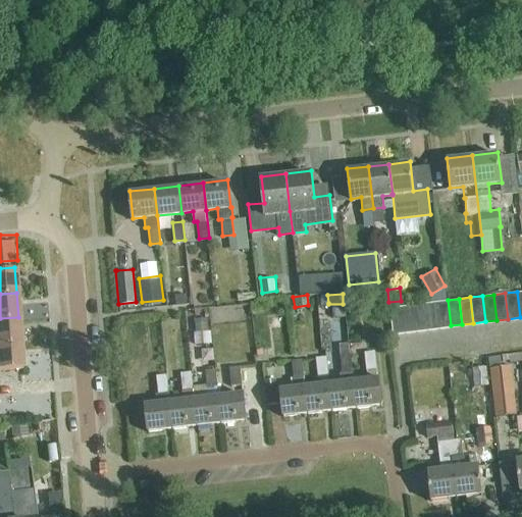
[(448,300),(435,301),(438,327),(451,325),(448,300)]
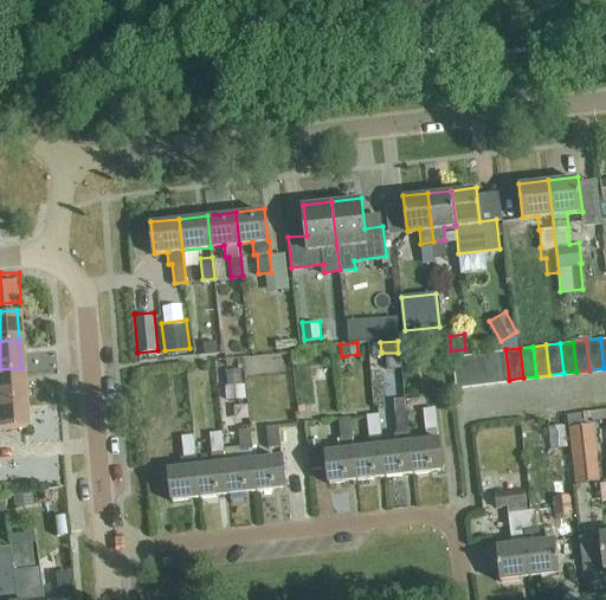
[(505,349),(492,352),(496,381),(509,380),(505,349)]
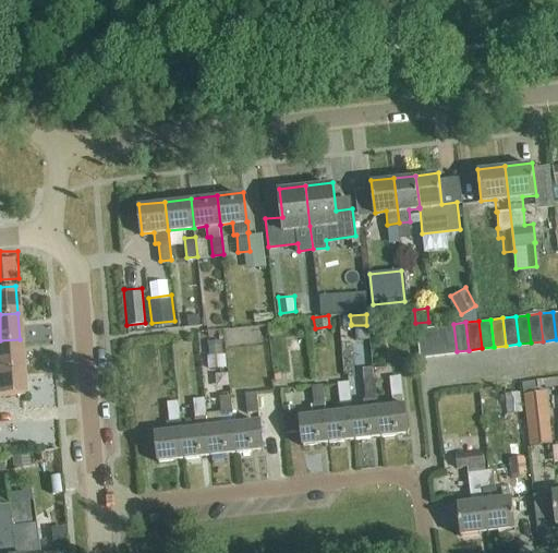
[(453,324),(441,325),(445,352),(457,351),(453,324)]
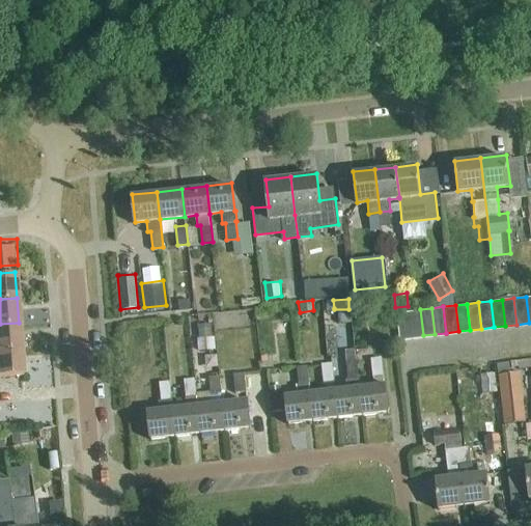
[(420,309),(408,310),(411,337),(423,335),(420,309)]
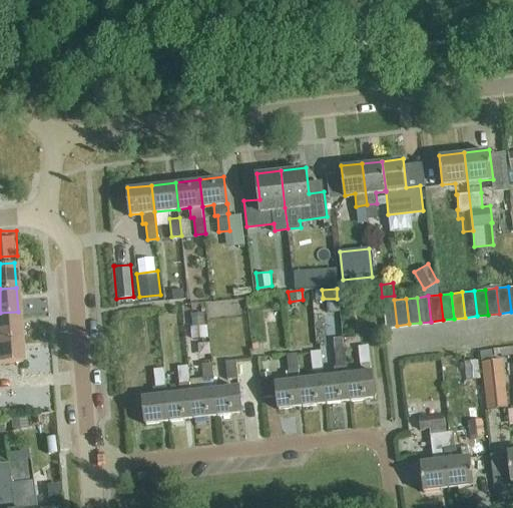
[(394,300),(383,302),(386,327),(397,326),(394,300)]
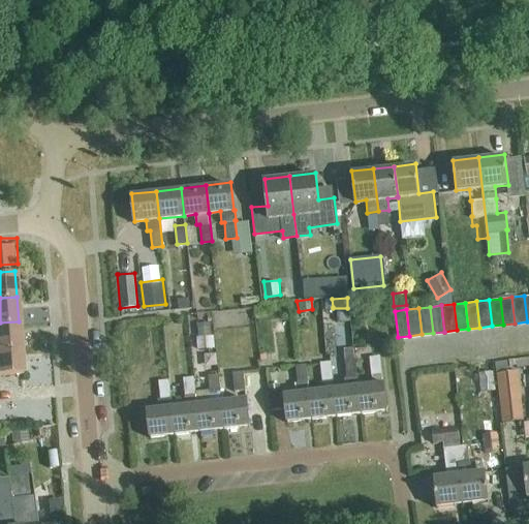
[(209,319),(196,320),(198,334),(211,333),(209,319)]
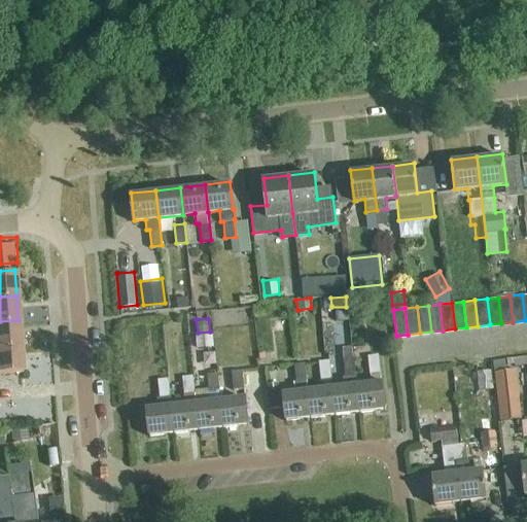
[(0,321),(0,346),(21,345),(19,320),(0,321)]
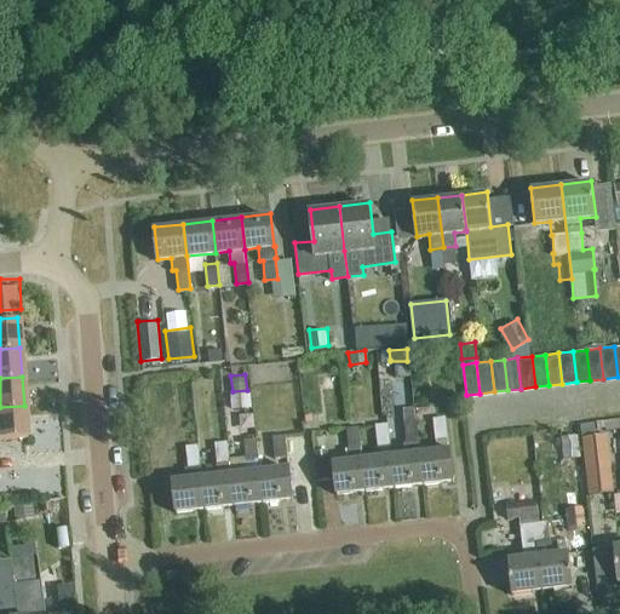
[(230,391),(229,391),(230,406),(241,406),(251,405),(250,390),(247,390),(233,391),(230,391)]
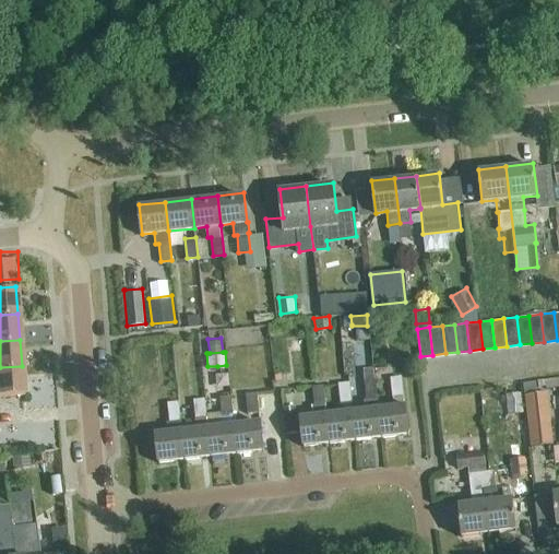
[(375,365),(364,366),(365,378),(376,377),(375,365)]
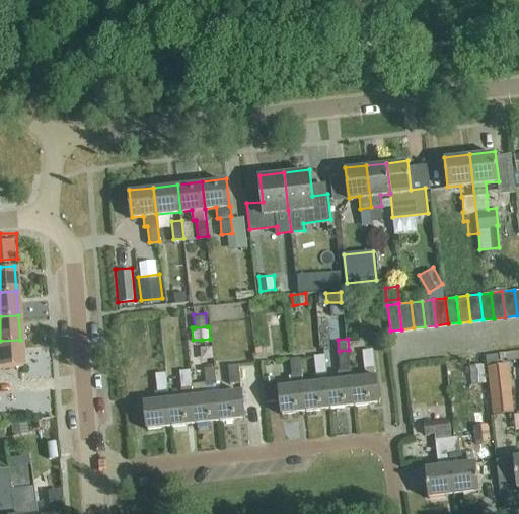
[(0,341),(0,365),(22,364),(20,340),(0,341)]
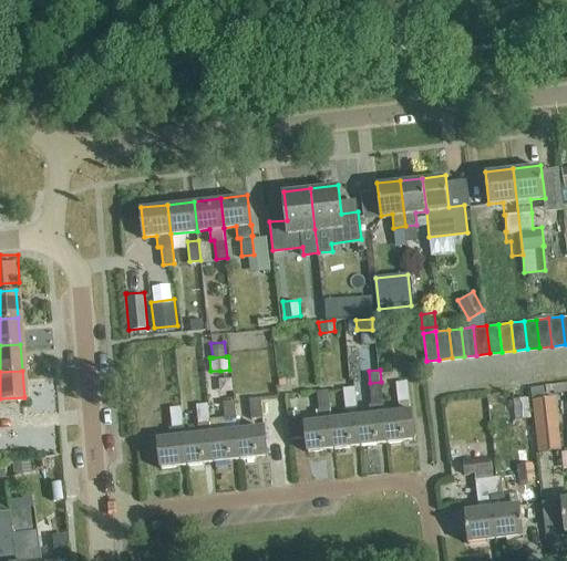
[(384,401),(382,401),(387,440),(413,438),(406,378),(395,380),(399,411),(385,412),(384,401)]
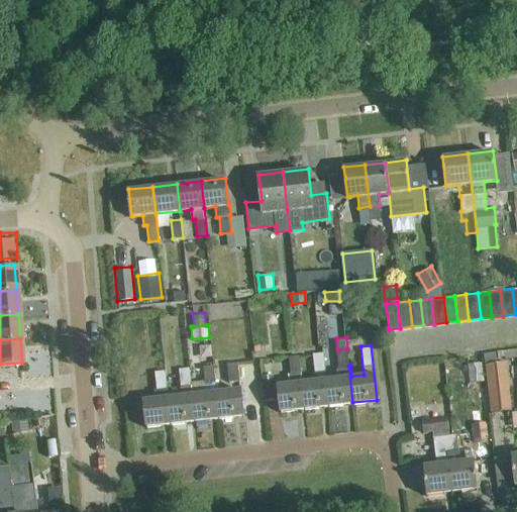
[(515,347),(496,349),(497,355),(504,354),(504,355),(516,354),(515,347)]
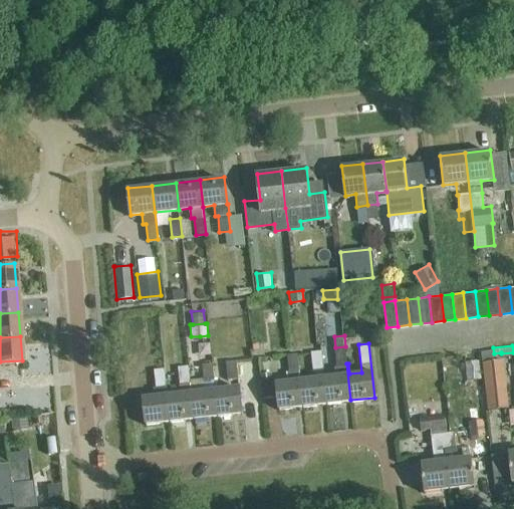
[(336,375),(324,376),(326,403),(350,400),(346,363),(345,346),(335,347),(334,347),(336,365),(335,365),(336,375)]
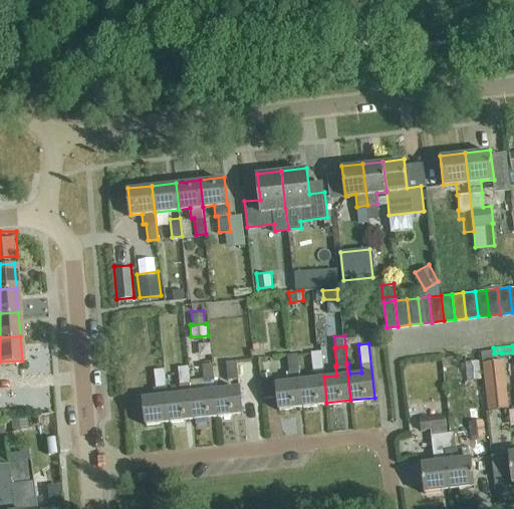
[(314,377),(300,379),(303,406),(326,403),(324,376),(321,349),(311,350),(314,377)]
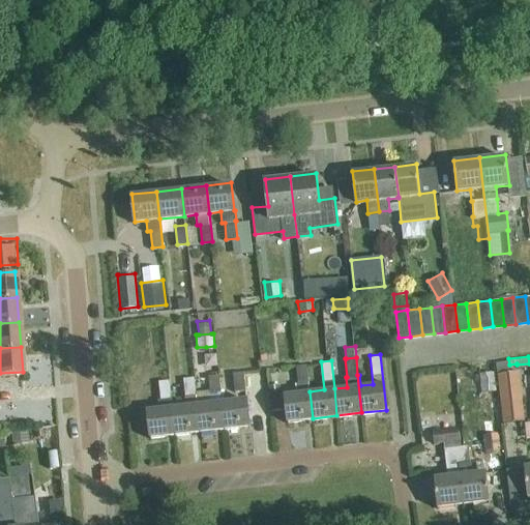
[(296,382),(297,392),(285,395),(288,420),(313,418),(310,391),(306,362),(296,363),(298,382),(296,382)]
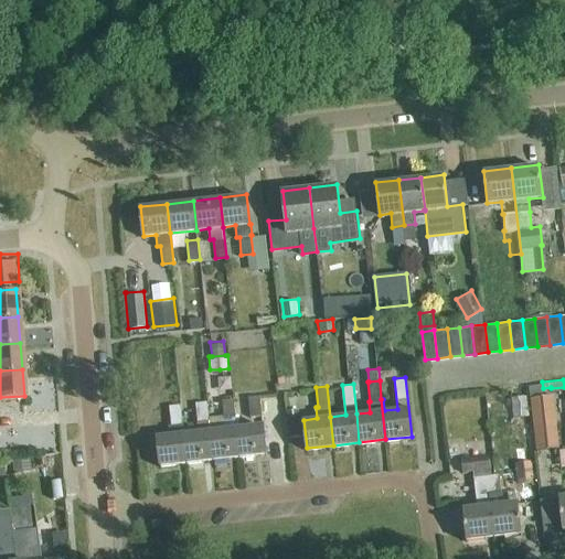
[(259,394),(248,395),(251,415),(262,414),(259,394)]
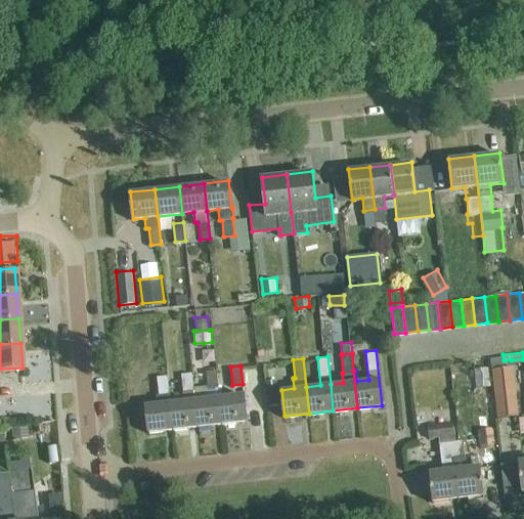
[(487,365),(473,368),(475,386),(489,384),(487,365)]
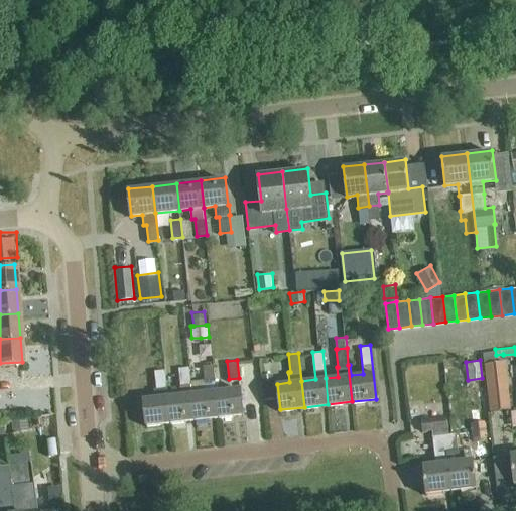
[(484,362),(490,411),(510,408),(505,360),(484,362)]
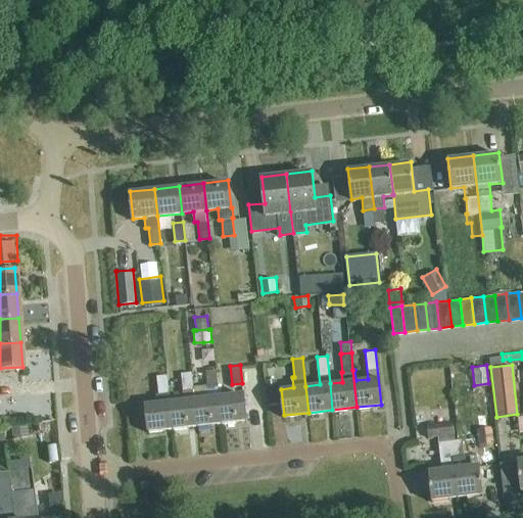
[(205,369),(208,396),(194,398),(197,425),(222,422),(219,395),(216,368),(205,369)]
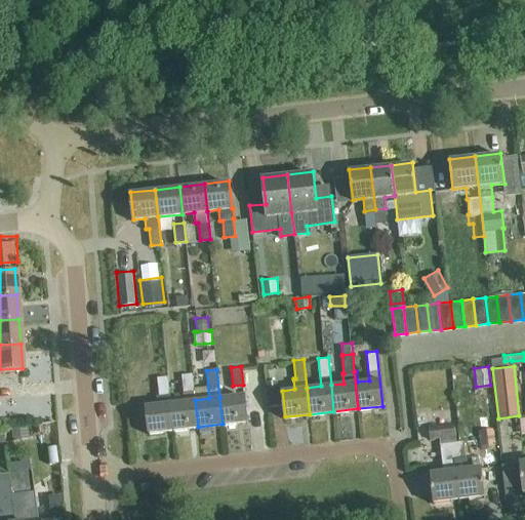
[(185,401),(171,402),(170,403),(173,430),(198,427),(195,400),(192,372),(182,373),(185,401)]
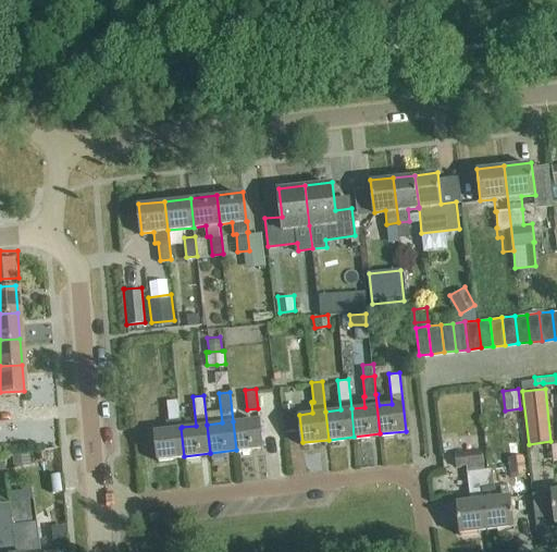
[(166,418),(168,429),(155,430),(158,458),(184,456),(181,428),(182,427),(178,397),(166,400),(169,417),(166,418)]
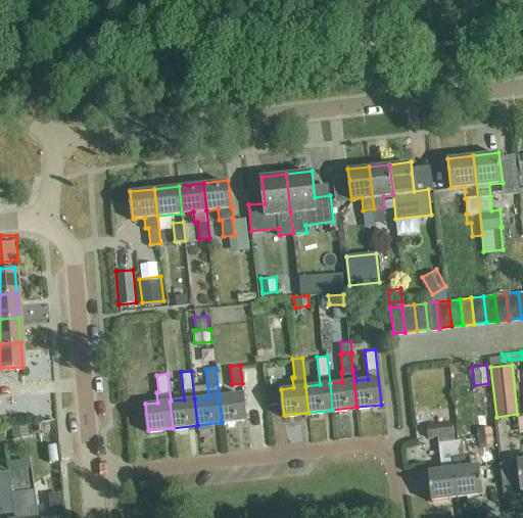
[(264,379),(267,404),(279,403),(277,378),(264,379)]
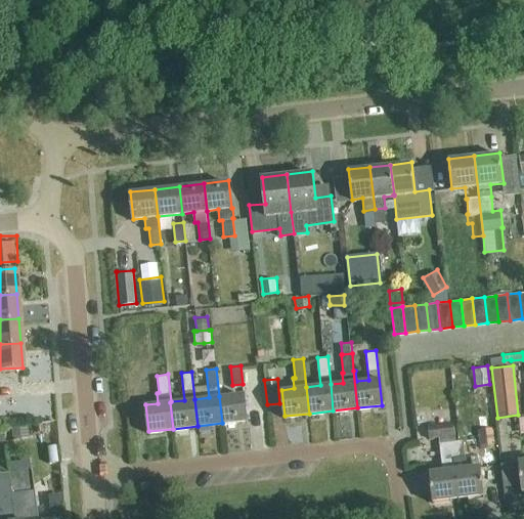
[(248,420),(245,393),(219,396),(222,423),(248,420)]
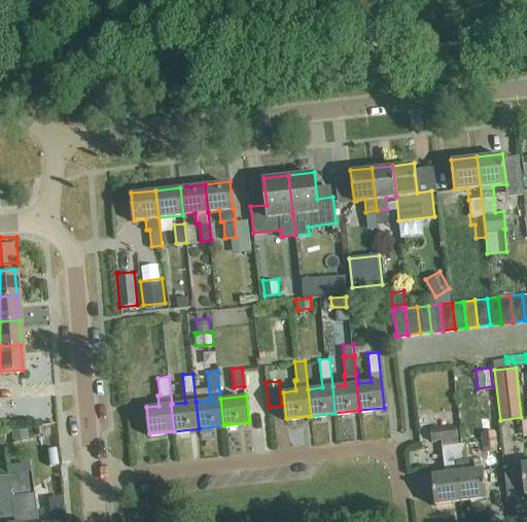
[(461,500),(451,423),(430,426),(431,439),(441,438),(445,473),(431,474),(434,503),(461,500)]
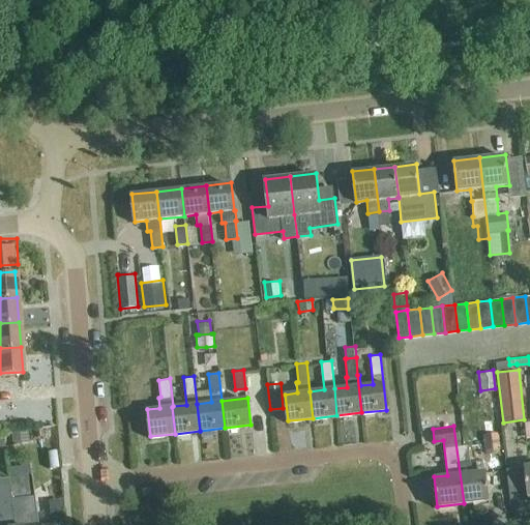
[(464,503),(490,500),(486,470),(472,472),(471,461),(470,461),(468,443),(460,444),(458,426),(453,426),(464,503)]
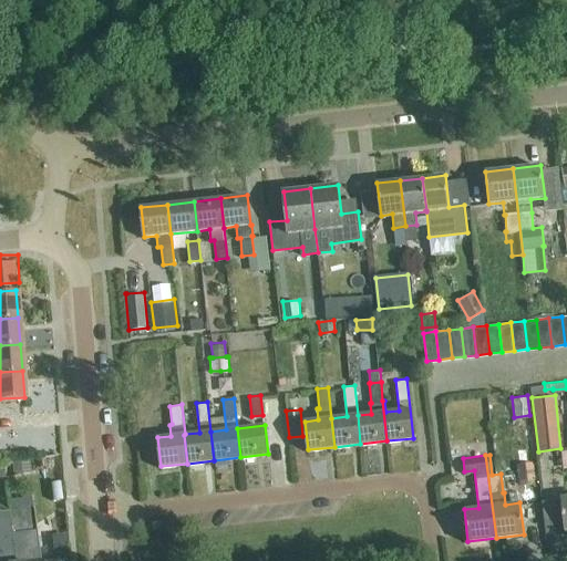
[(535,484),(532,460),(516,463),(519,485),(535,484)]
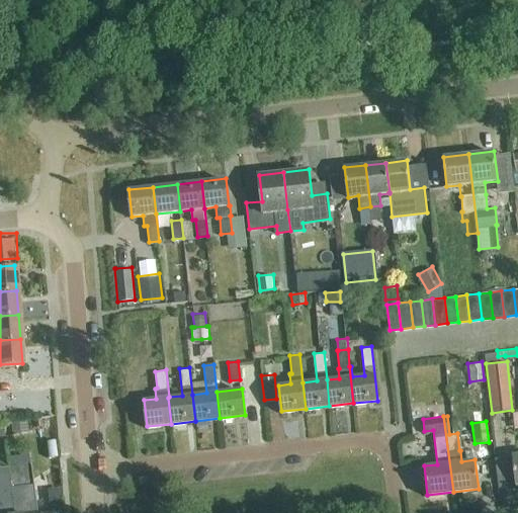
[(34,512),(34,511),(24,512),(21,486),(32,485),(29,463),(8,466),(9,472),(12,512),(34,512)]
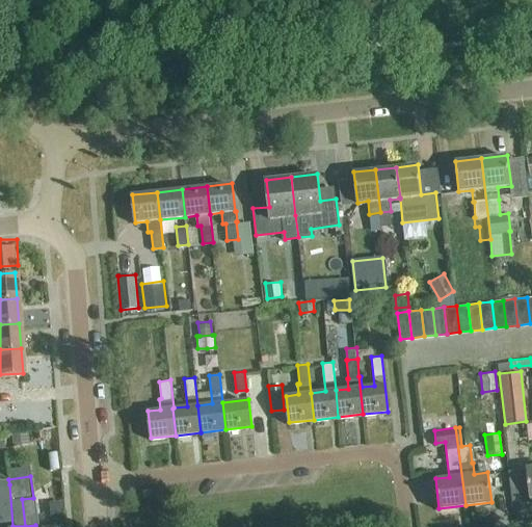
[(0,526),(12,526),(9,484),(0,485),(0,526)]
